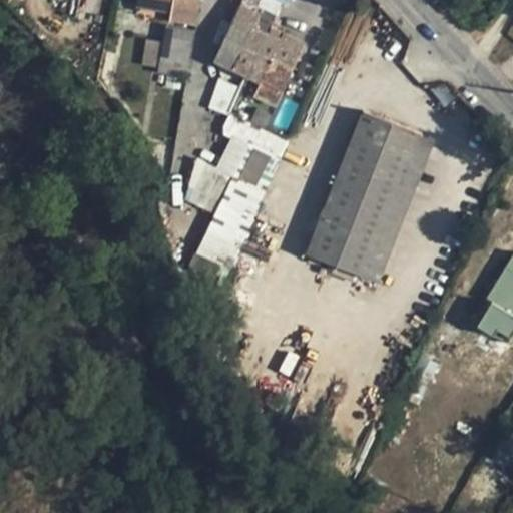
[(173,0),(137,0),(137,7),(171,13),(173,0)]
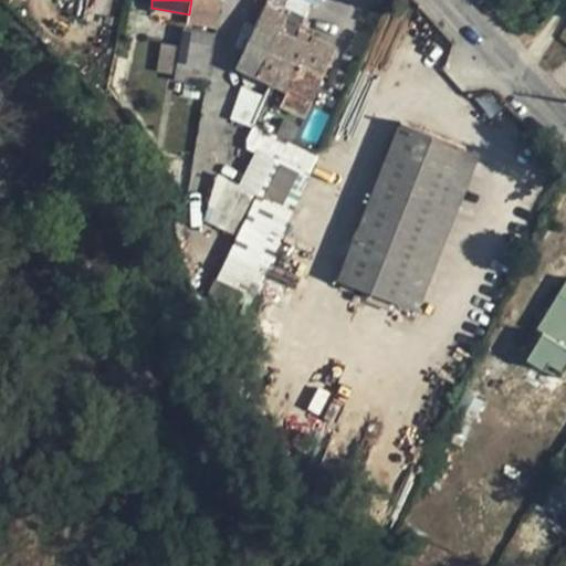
[(191,0),(189,14),(187,23),(216,29),(220,0),(191,0)]
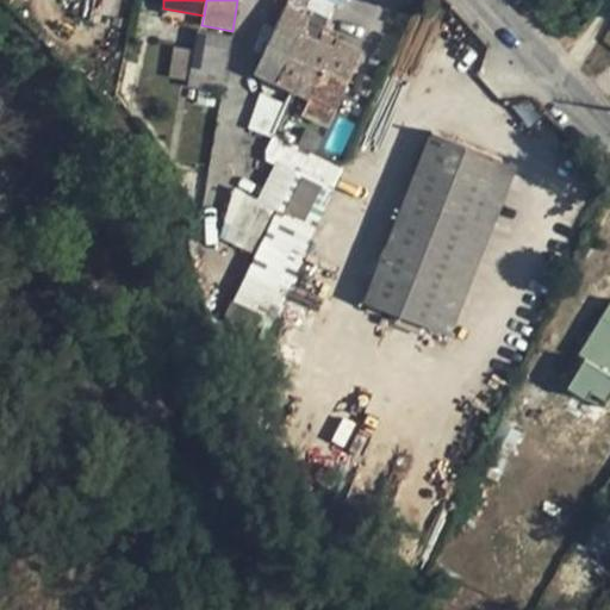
[(302,32),(312,11),(288,0),(255,73),(310,99),(336,111),(365,51),(338,41),(335,48),(318,41),(302,32)]
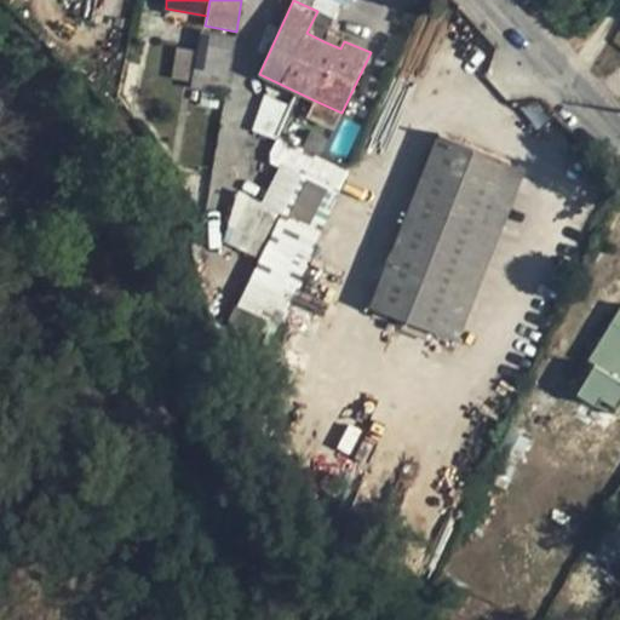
[(234,36),(202,32),(200,40),(233,46),(234,36)]
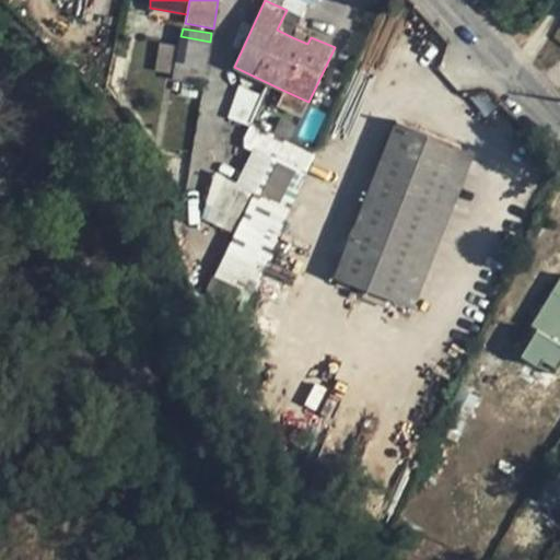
[(311,37),(295,30),(292,37),(307,44),(311,37)]
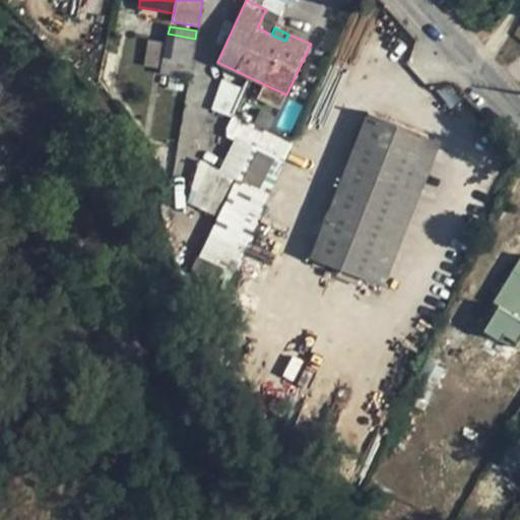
[(195,39),(168,34),(167,43),(163,68),(161,73),(188,77),(195,39)]
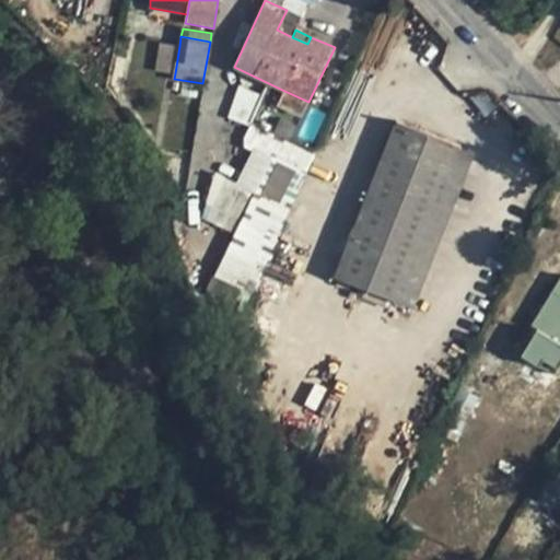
[(179,46),(161,43),(156,71),(175,73),(179,46)]
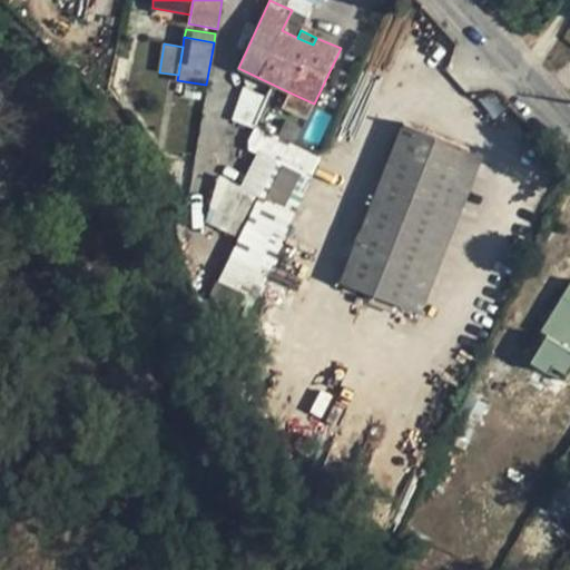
[(252,126),(261,97),(242,91),(233,120),(252,126)]
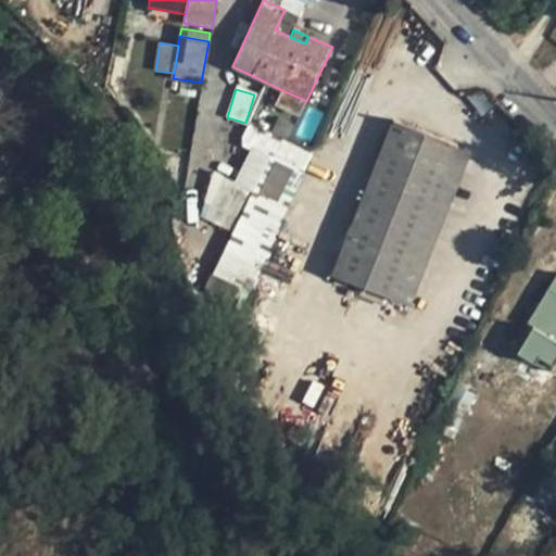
[(282,90),(276,103),(300,114),(306,101),(282,90)]
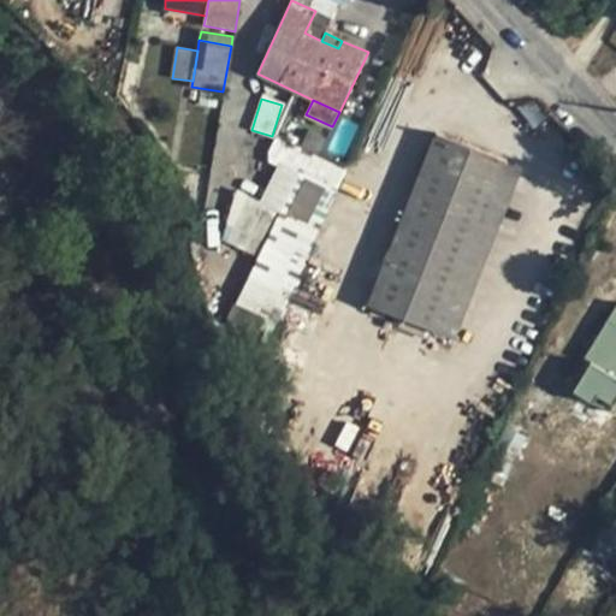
[(456,338),(523,165),(436,134),(367,304),(456,338)]
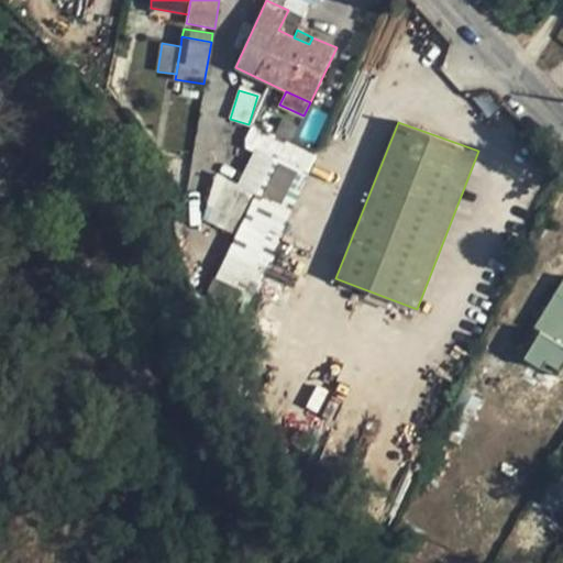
[(288,141),(252,125),(247,134),(247,146),(274,158),(275,156),(279,158),(288,141)]
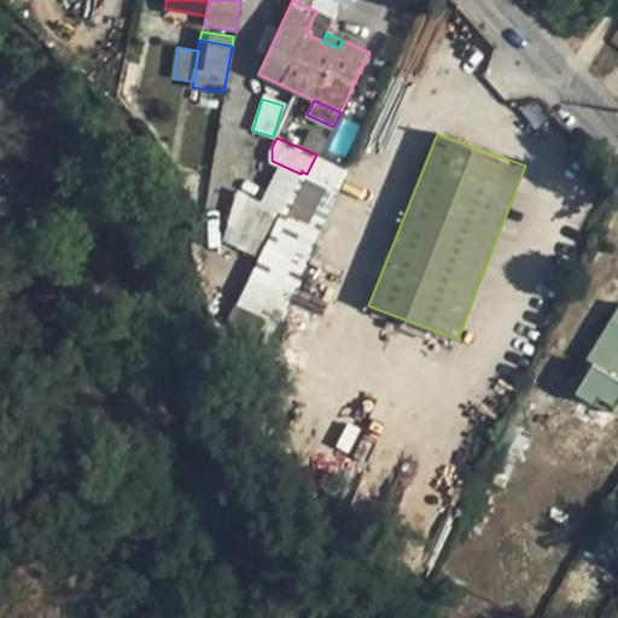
[(261,258),(238,304),(278,321),(339,190),(338,190),(348,168),(316,155),(307,174),(302,172),(301,174),(281,213),(238,191),(227,225),(223,240),(261,258)]
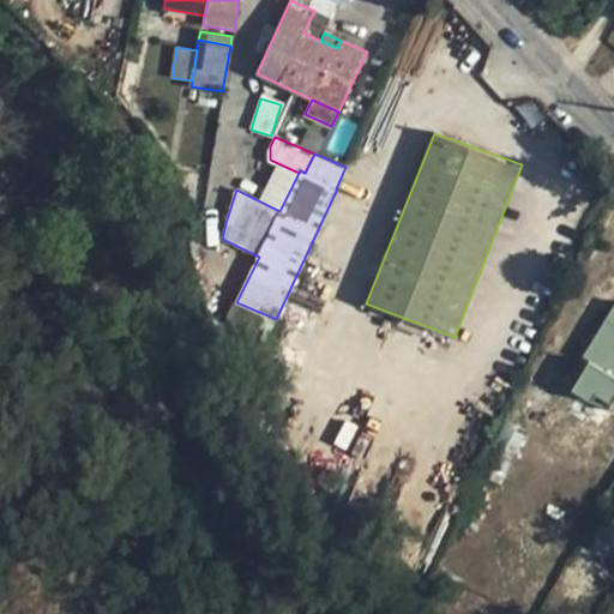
[(613,304),(583,356),(613,375),(613,304)]
